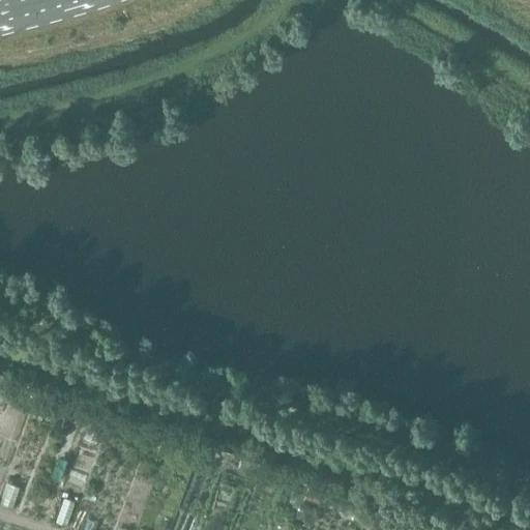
[(87,432),(84,440),(97,445),(100,437),(87,432)]
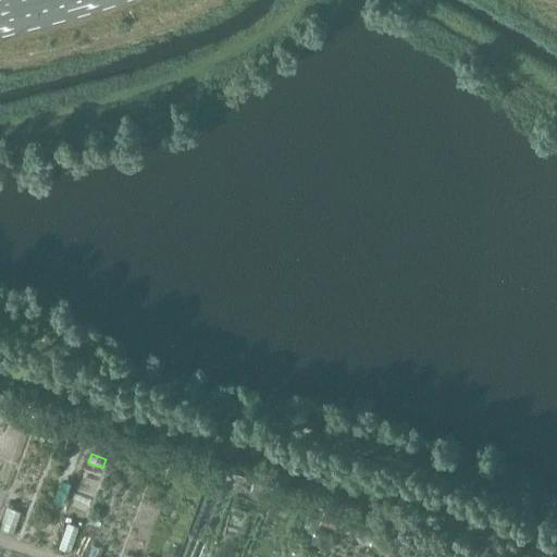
[(62,505),(71,484),(63,481),(54,502),(62,505)]
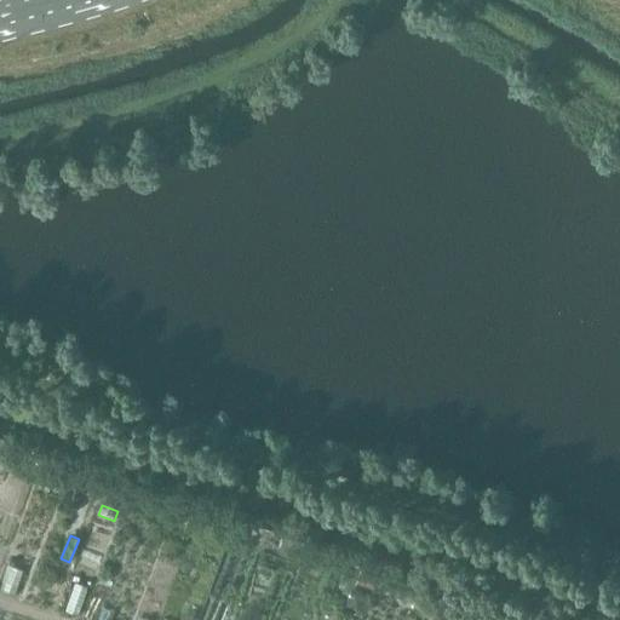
[(16,596),(26,570),(10,566),(1,591),(16,596)]
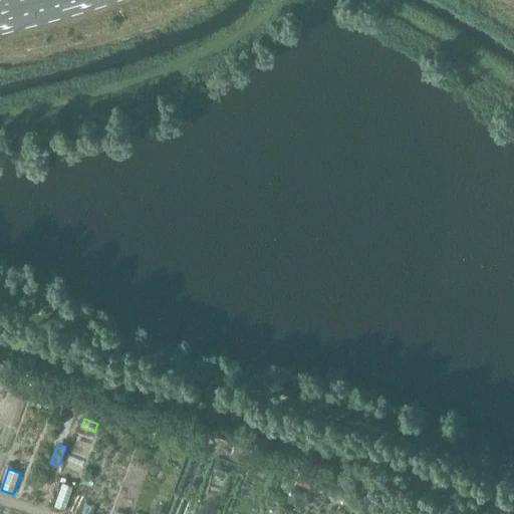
[(54,507),(64,511),(73,487),(63,483),(54,507)]
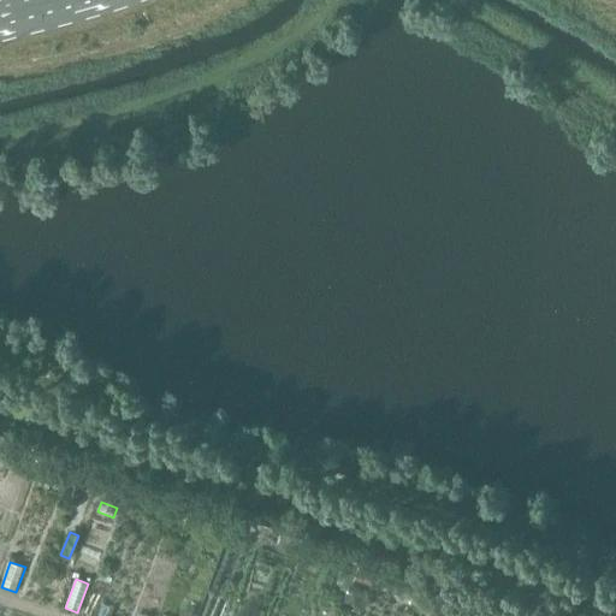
[(111,615),(114,608),(102,603),(96,615),(111,615)]
